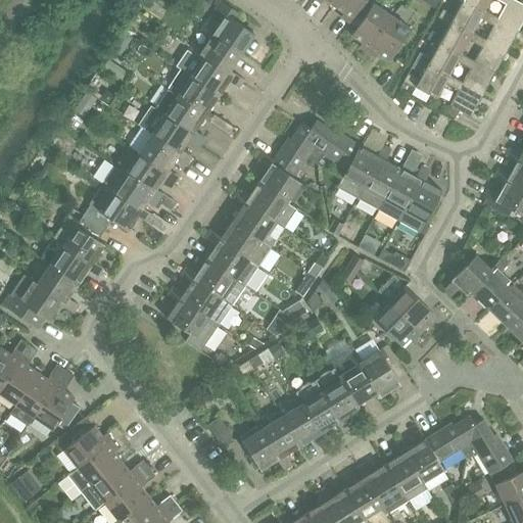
[(200,31),(209,37),(211,34),(240,54),(254,34),(232,19),(237,12),(221,0),(215,8),(224,15),(219,22),(209,15),(205,22),(202,27),(200,31)]
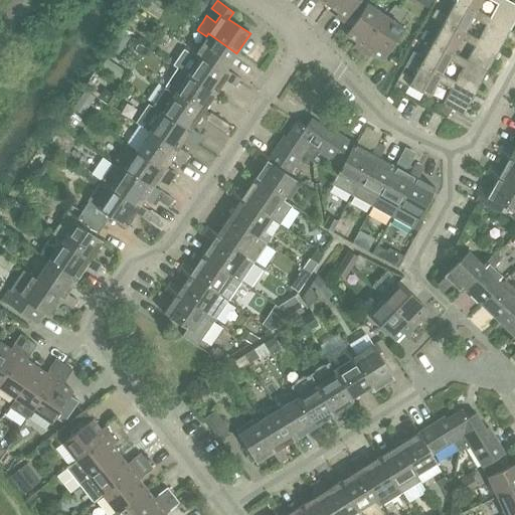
[(332,0),(328,6),(338,12),(335,17),(344,23),(359,0),(332,0)]
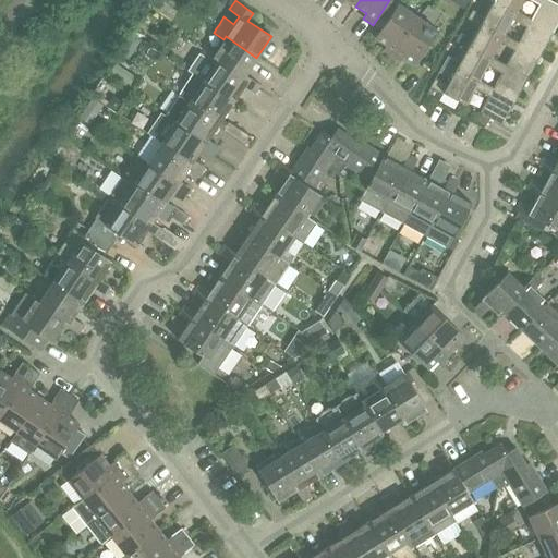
[(557,4),(548,0),(487,0),(493,2),(552,35),(557,23),(557,4)]
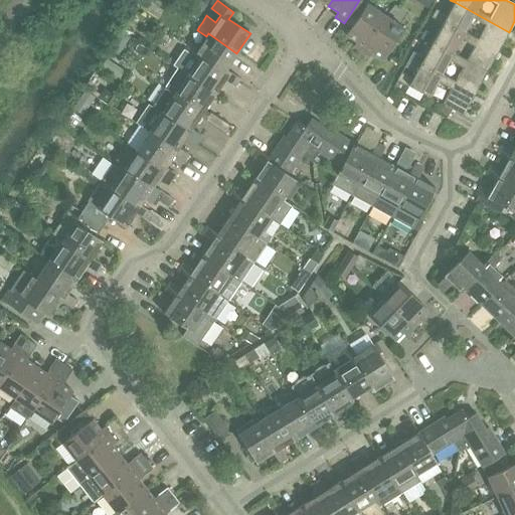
[(447,16),(436,10),(432,17),(443,23),(498,53),(509,32),(455,2),(447,16)]
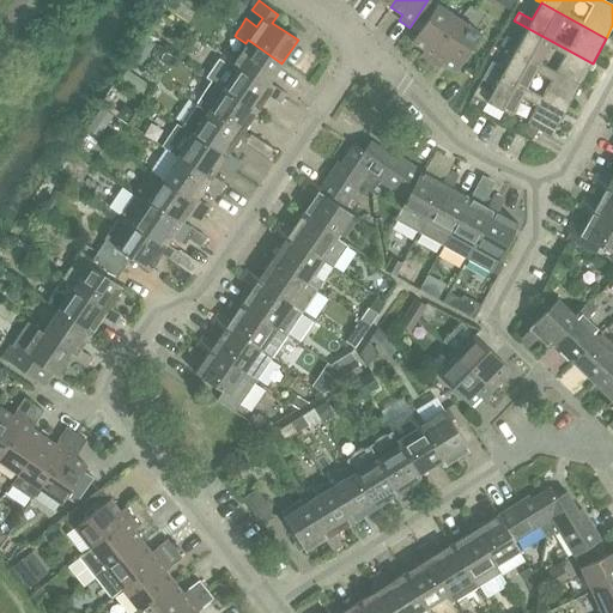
[(430,61),(459,19),(437,5),(412,42),(424,50),(420,55),(430,61)]
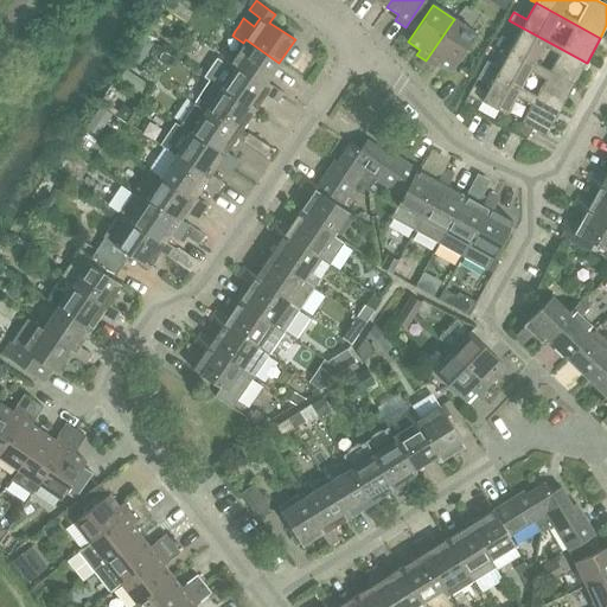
[(454,19),(426,61),(435,68),(439,63),(451,71),(477,34),(454,19)]
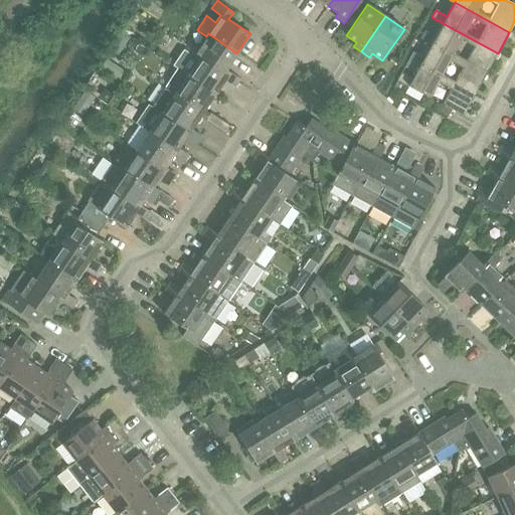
[(436,36),(424,31),(420,38),(431,44),(486,74),(498,53),(443,23),(436,36)]
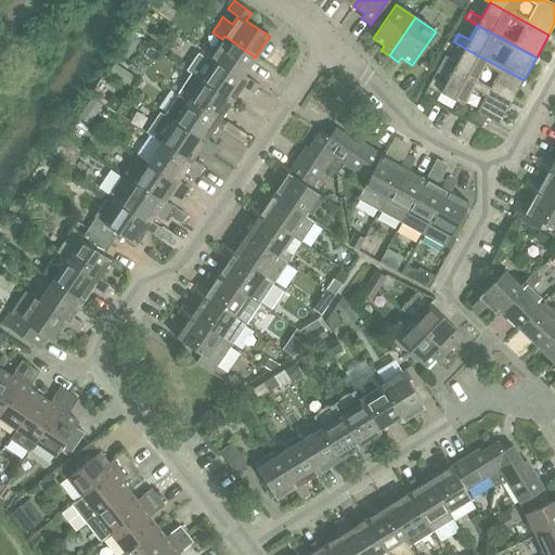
[(242,77),(255,57),(224,36),(222,39),(215,51),(204,44),(198,53),(208,60),(210,57),(215,61),(242,77)]
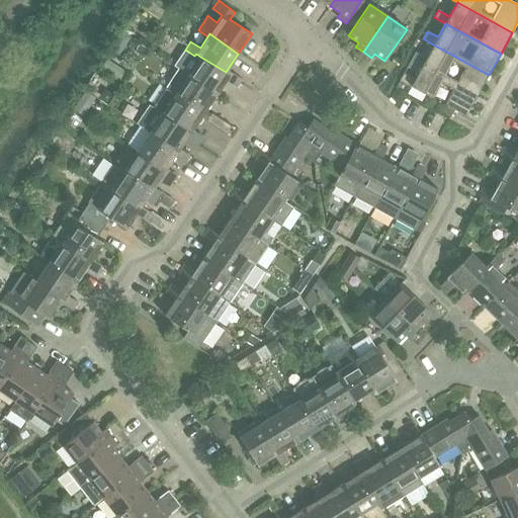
[(415,53),(411,60),(422,66),(477,96),(489,75),(433,45),(426,59),(415,53)]
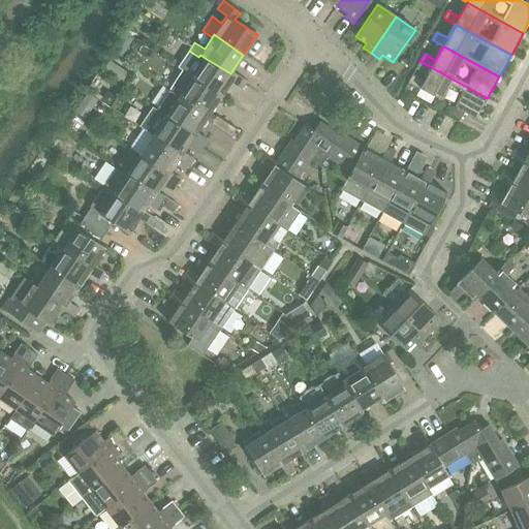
[(182,70),(192,76),(221,96),(230,82),(241,89),(246,81),(237,73),(235,76),(230,73),(205,58),(200,55),(198,57),(189,51),(178,67),(182,70)]
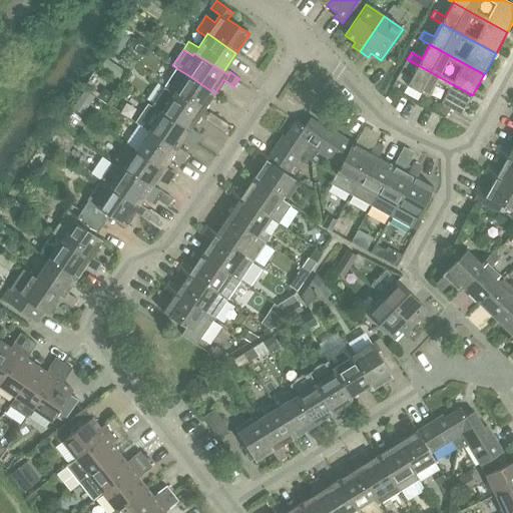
[(124,70),(105,57),(99,67),(117,79),(124,70)]
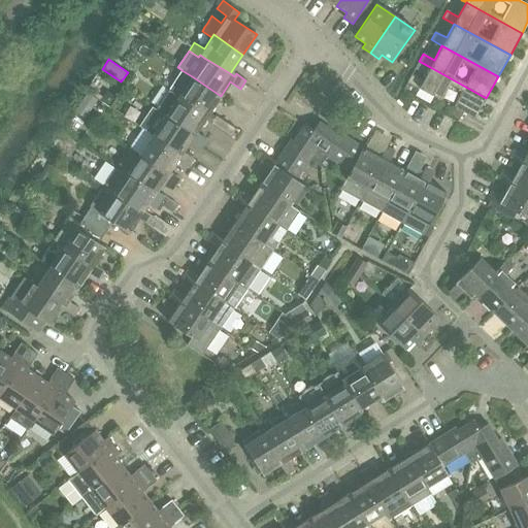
[(474,119),(486,98),(430,67),(423,80),(411,75),(406,83),(419,90),(419,88),(440,100),(441,98),(440,98),(448,84),(462,92),(455,105),(454,104),(453,107),(474,119)]
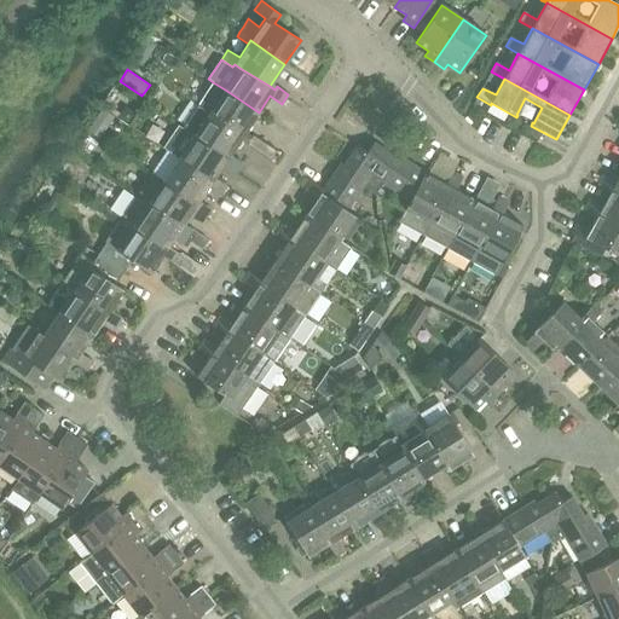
[(198,105),(209,113),(243,136),(259,113),(225,90),(213,82),(198,105)]
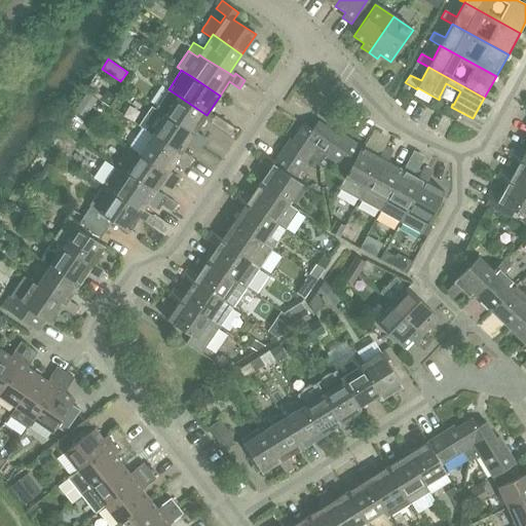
[(195,132),(207,115),(178,96),(167,88),(154,108),(164,115),(193,135),(195,132)]
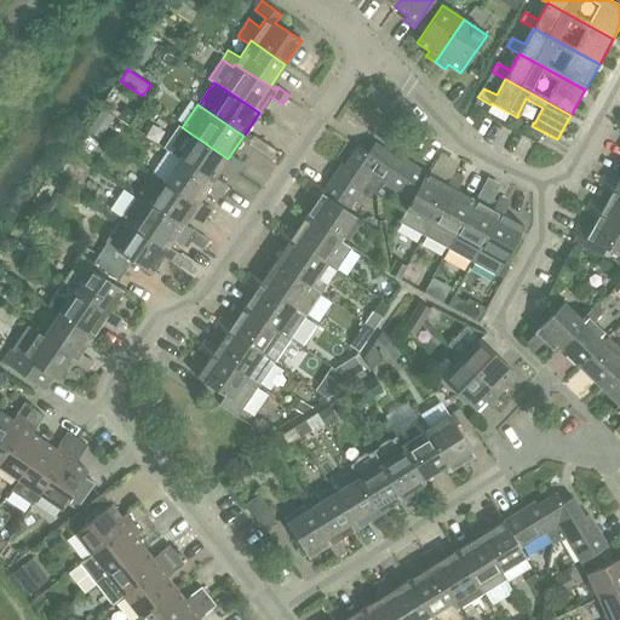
[(247,144),(258,153),(265,143),(253,135),(247,144)]
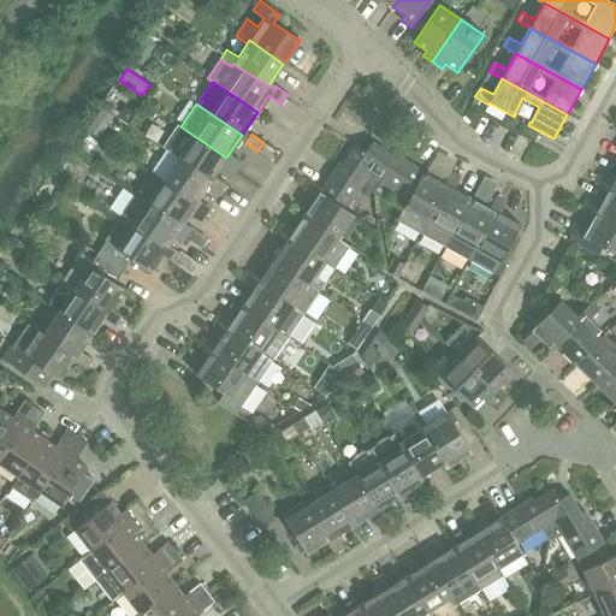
[(229,154),(226,158),(193,135),(177,158),(211,181),(214,177),(223,164),(235,171),(237,166),(241,161),(229,154)]
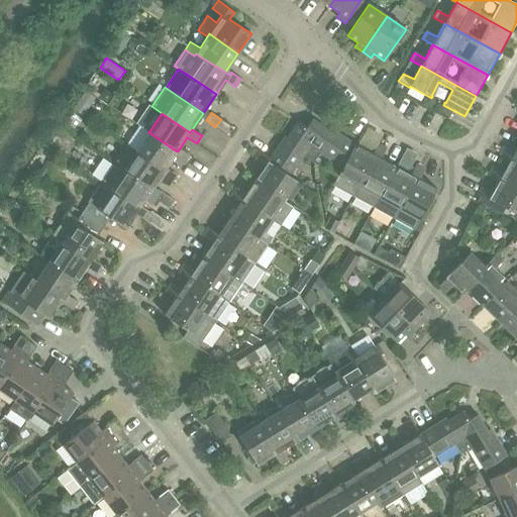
[(231,125),(221,119),(215,127),(225,133),(231,125)]
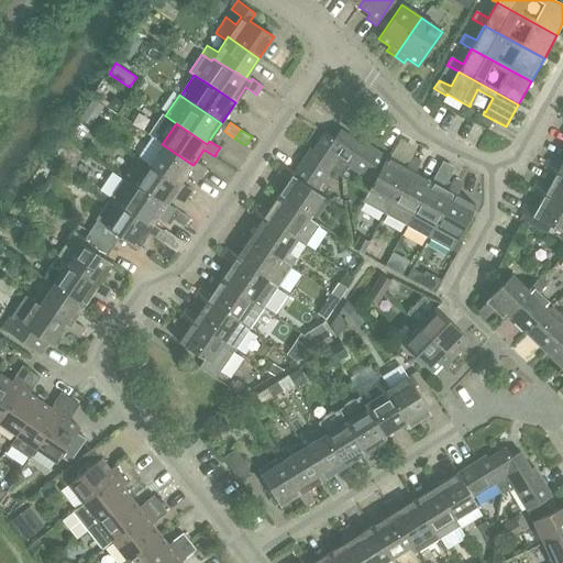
[(340,130),(333,139),(341,177),(349,166),(373,183),(386,157),(359,139),(356,142),(340,130)]
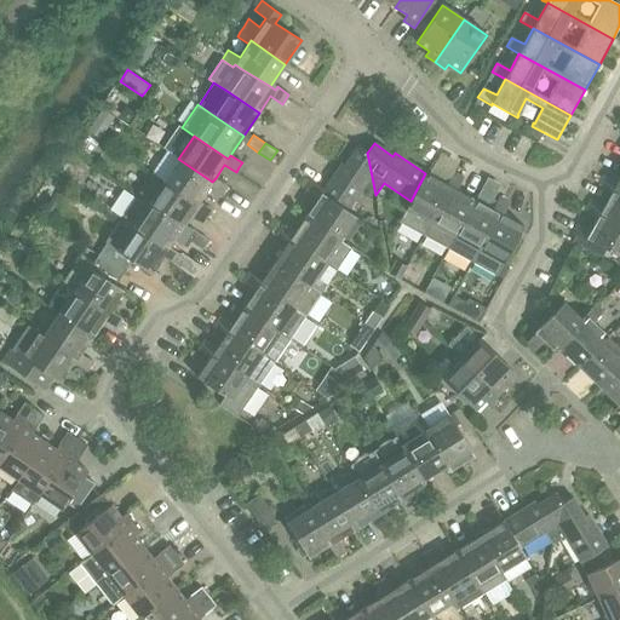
[(308,187),(354,218),(355,216),(346,211),(363,187),(375,195),(367,153),(357,147),(345,165),(342,162),(323,190),(311,182),(308,187)]
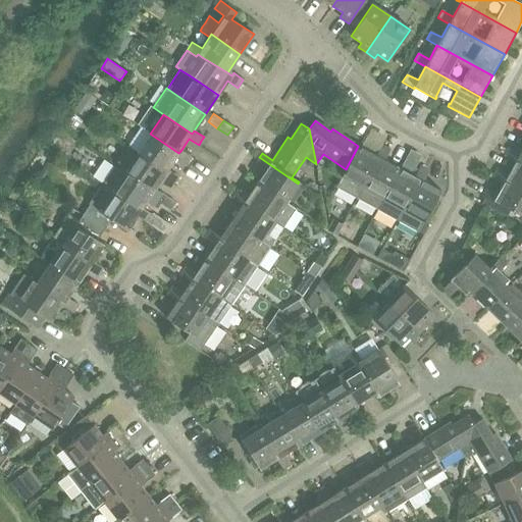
[(186,164),(188,160),(191,156),(181,150),(178,153),(150,134),(150,135),(137,152),(166,172),(168,168),(175,158),(186,164)]
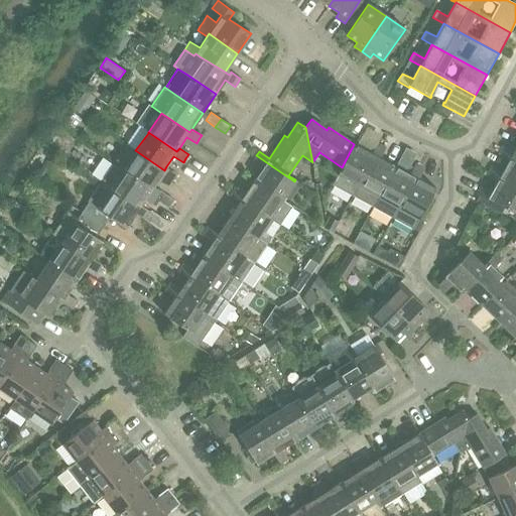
[(332,185),(353,197),(381,146),(377,143),(371,153),(354,144),(342,167),(338,174),(332,185)]
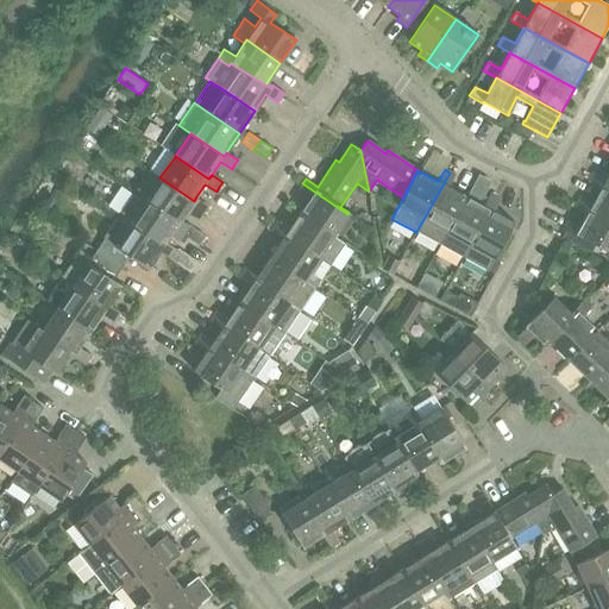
[(198,219),(201,214),(205,209),(207,205),(196,196),(194,201),(159,177),(148,170),(148,171),(133,193),(179,224),(181,220),(186,212),(198,219)]
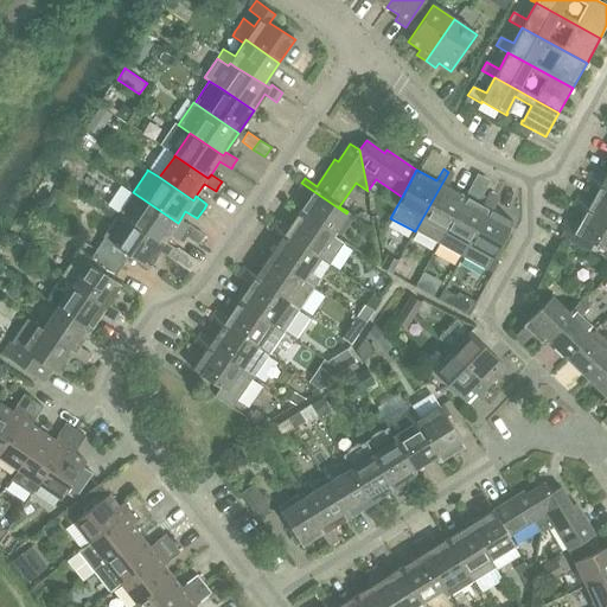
[(438,244),(465,196),(447,186),(453,174),(448,172),(415,231),(438,244)]
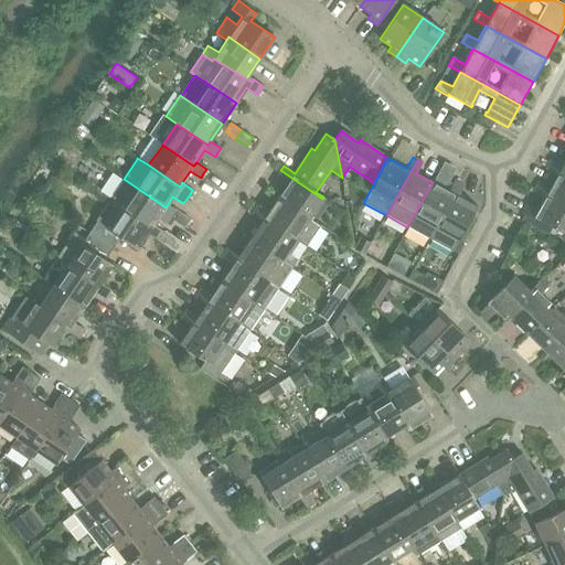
[(564,160),(562,167),(551,160),(548,166),(564,174),(564,160)]
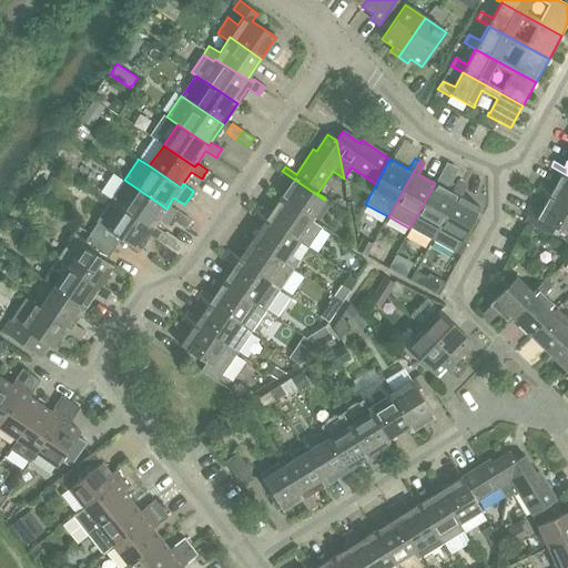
[(567,204),(567,175),(551,166),(548,171),(559,176),(553,190),(541,183),(539,189),(567,204)]
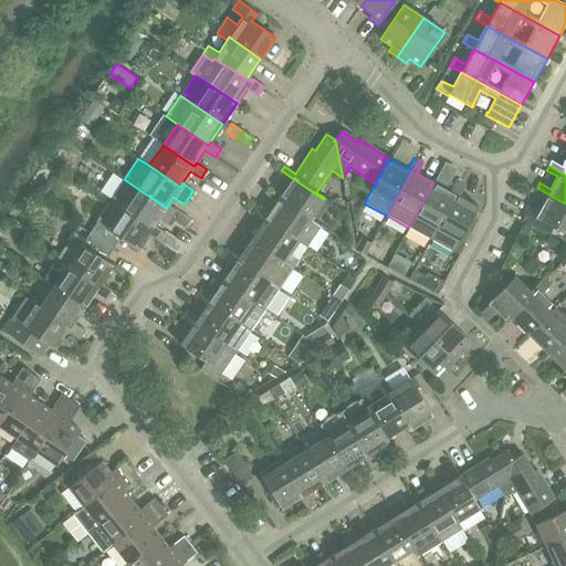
[(310,219),(323,199),(281,170),(279,175),(289,182),(279,198),(310,219)]
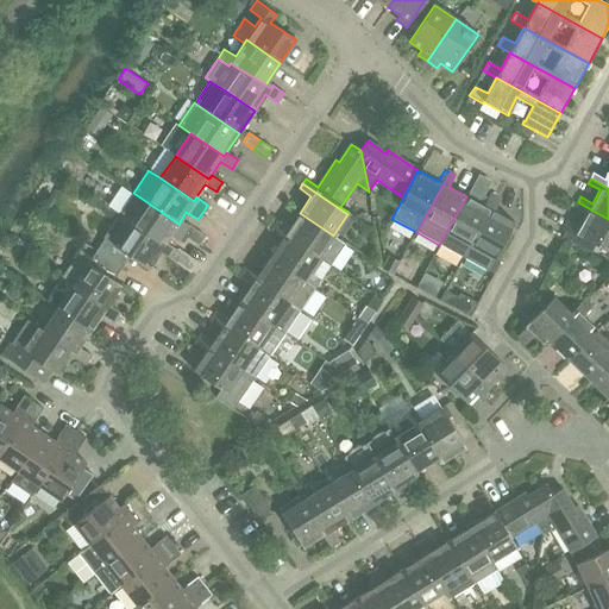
[(133,193),(132,194),(118,214),(163,246),(165,243),(170,234),(182,243),(186,237),(193,227),(192,227),(181,220),(179,224),(133,193)]
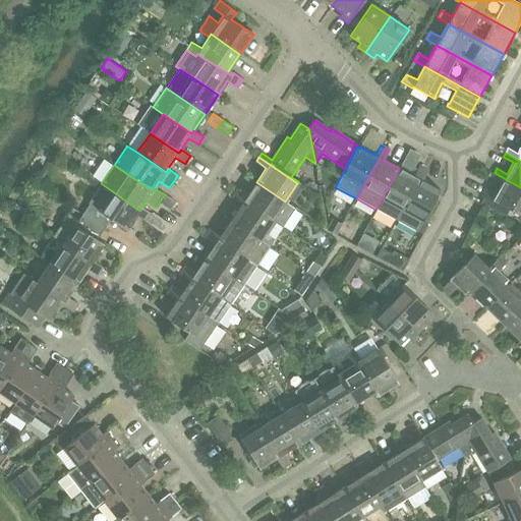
[(375,210),(395,220),(423,169),(419,166),(413,176),(399,168),(375,210)]
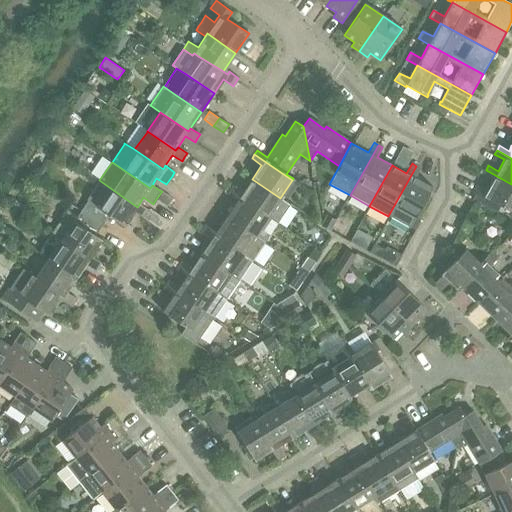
[(416,166),(388,216),(410,228),(416,217),(416,218),(432,187),(415,178),(420,168),(416,166)]
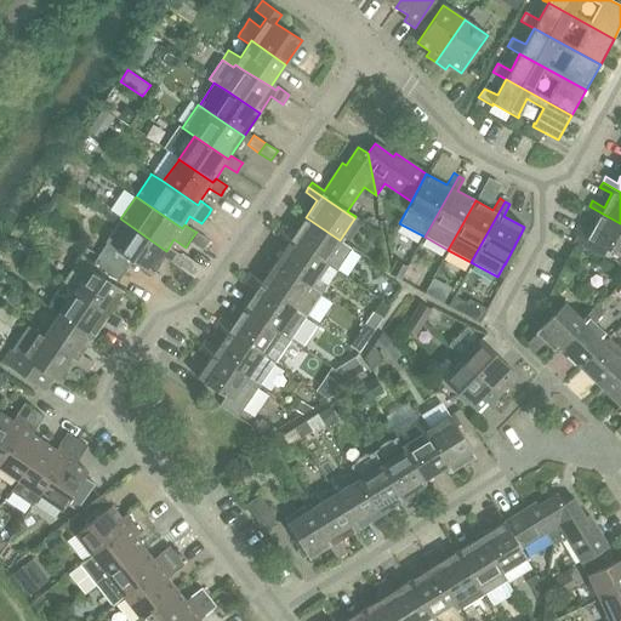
[(620,223),(590,206),(586,211),(598,217),(591,232),(579,224),(573,235),(586,243),(587,239),(619,256),(615,261),(620,263),(620,223)]
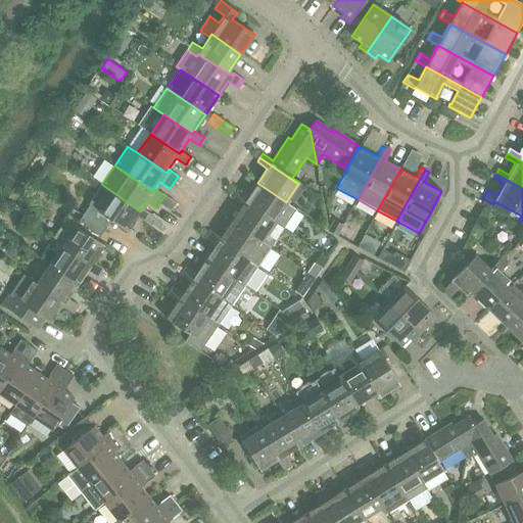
[(296,208),(286,202),(257,183),(248,196),(238,190),(235,194),(284,228),(296,208)]
